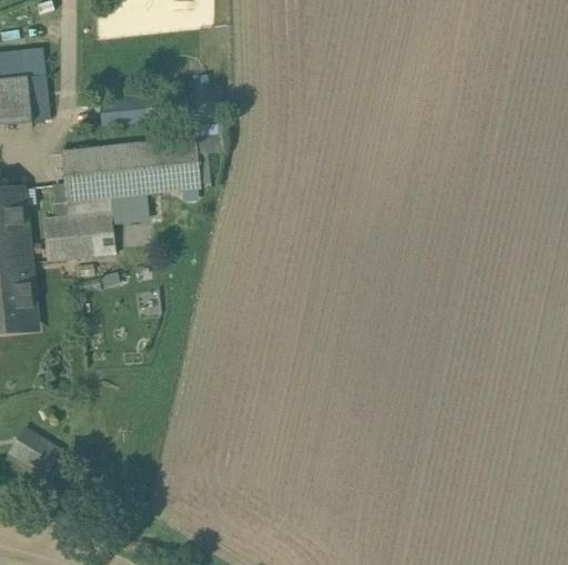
[(42,47),(0,50),(0,78),(27,76),(46,73),(42,47)]
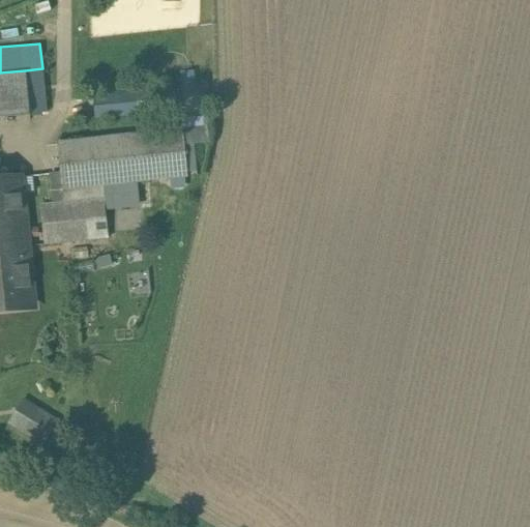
[(42,68),(25,70),(29,110),(46,109),(42,68)]
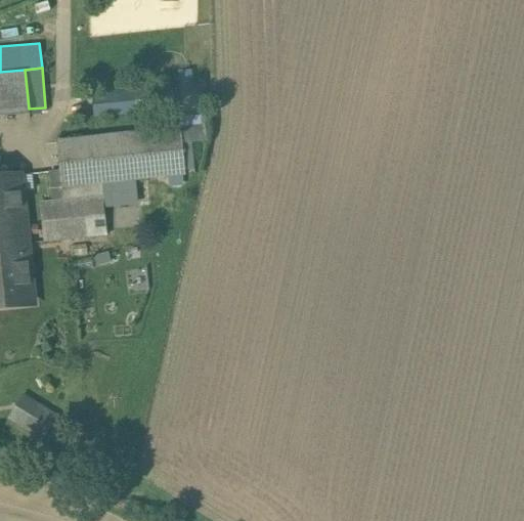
[(25,70),(0,72),(0,114),(29,111),(29,109),(25,70)]
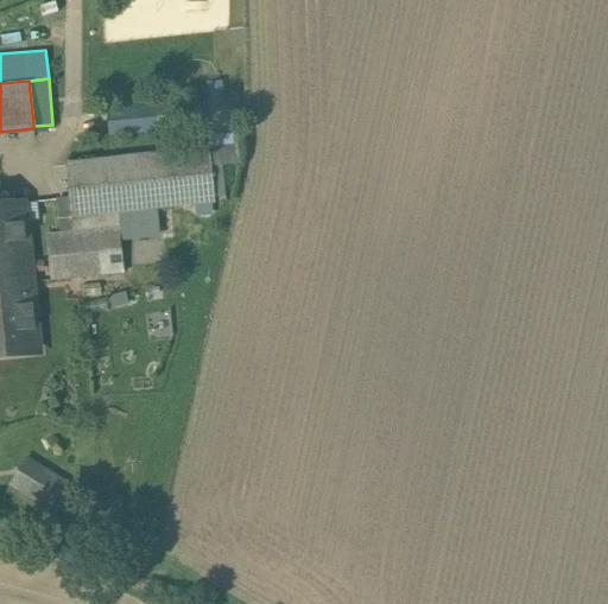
[(111,110),(111,132),(181,129),(181,108),(111,110)]
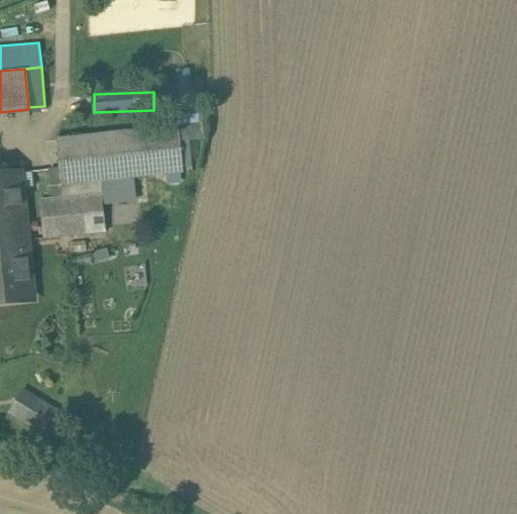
[(62,196),(23,200),(27,238),(32,240),(44,238),(43,236),(105,230),(101,192),(98,193),(96,179),(140,175),(183,171),(178,125),(56,136),(62,196)]
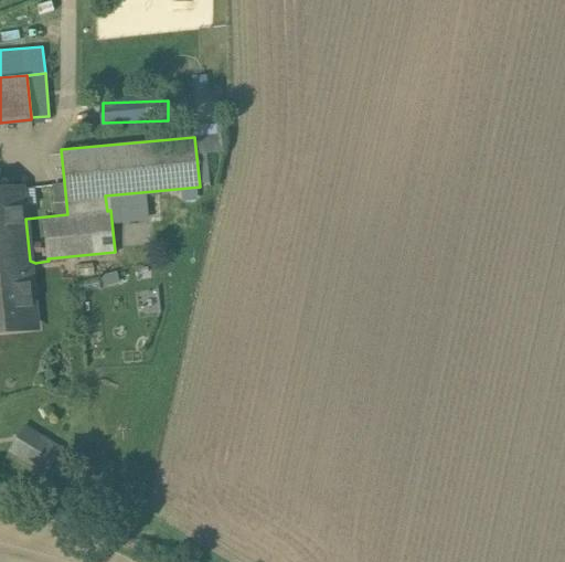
[(22,187),(0,188),(0,326),(36,322),(30,261),(25,219),(22,187)]
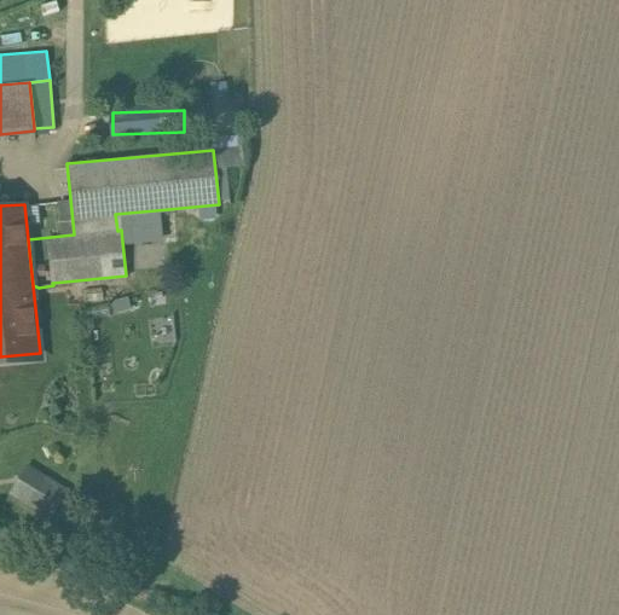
[(12,492),(27,502),(44,475),(27,466),(12,492)]
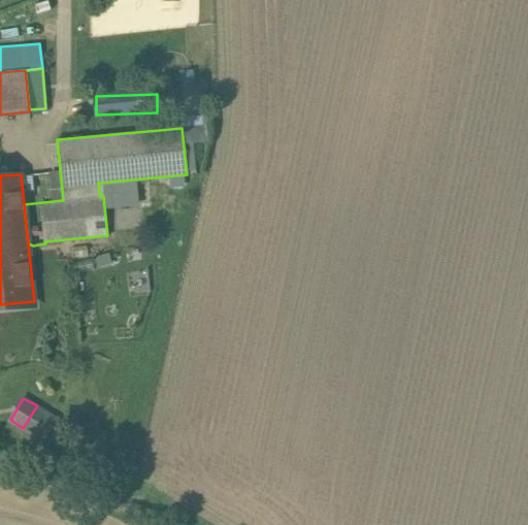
[(56,417),(37,405),(23,428),(42,439),(50,428),(52,429),(53,427),(51,426),(56,417)]
